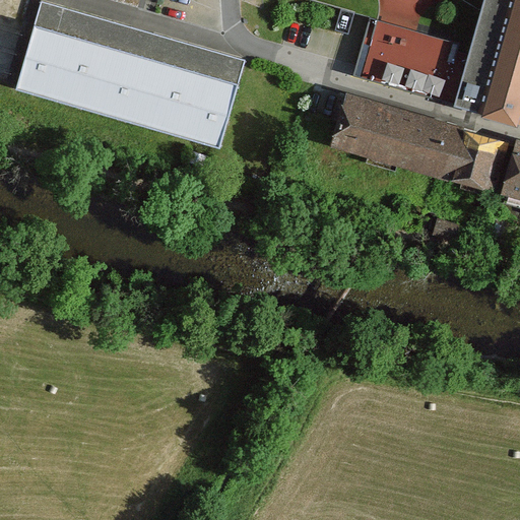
[(18,75),(15,88),(219,148),(245,60),(161,36),(41,0),(30,36),(24,56),(18,75)]
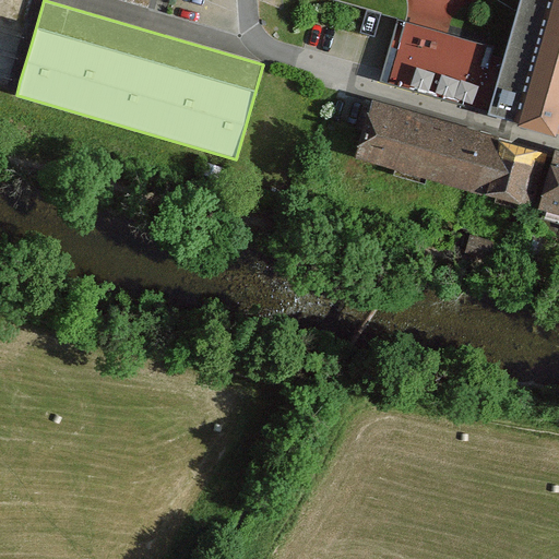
[(558,0),(543,0),(510,120),(556,132),(558,121),(558,0)]
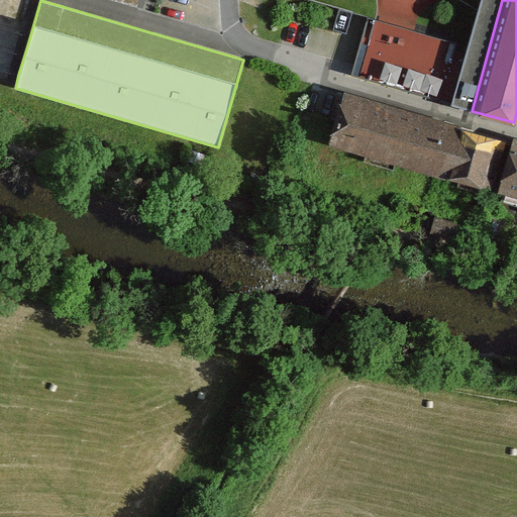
[(334,66),(446,96),(458,50),(347,20),(334,66)]
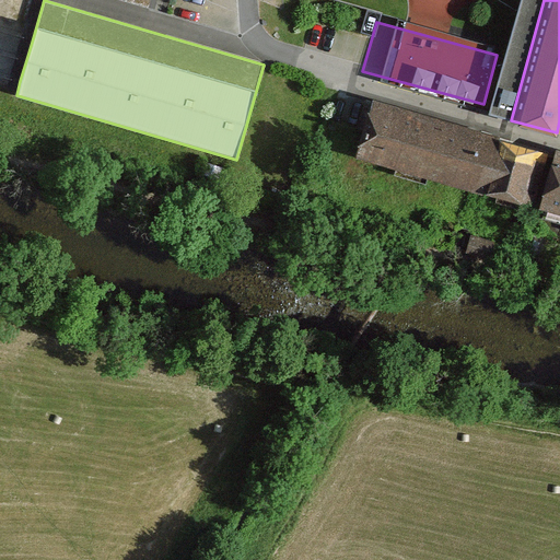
[(362,153),(528,202),(541,156),(375,107),(362,153)]
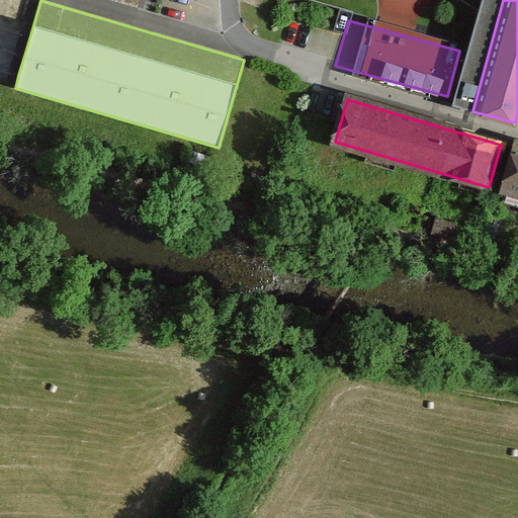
[(505,192),(517,195),(517,150),(516,150),(505,192)]
